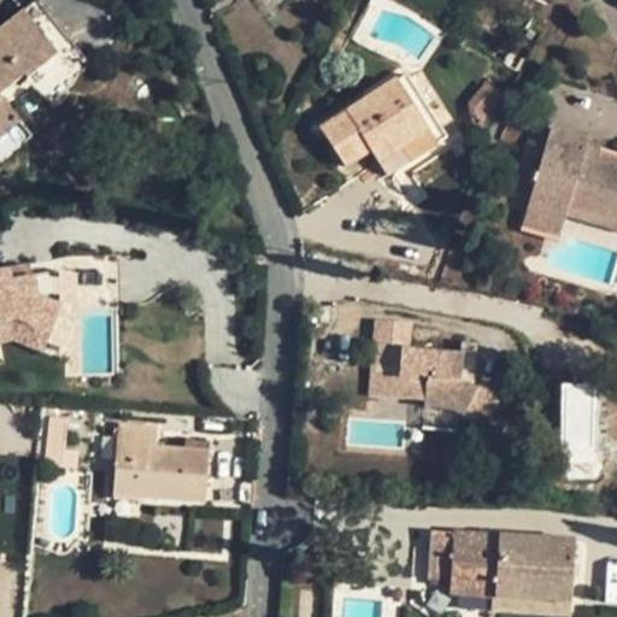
[(27,80),(72,42),(37,0),(34,0),(0,28),(0,135),(19,119),(0,97),(0,94),(24,76),(27,80)]
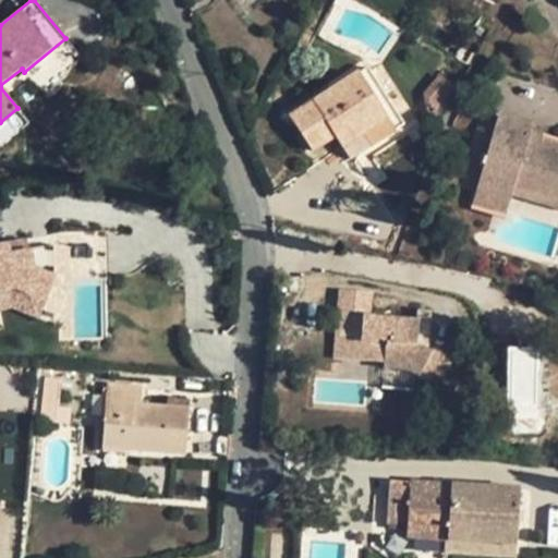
[(395,132),(358,73),(289,118),(313,154),(336,140),(350,160),(395,132)]
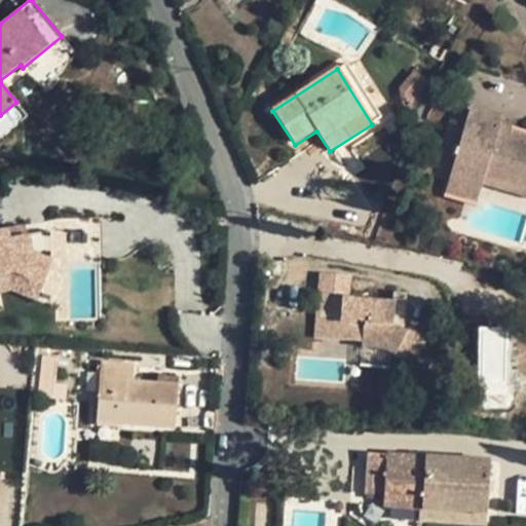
[(426,84),(414,74),(399,90),(401,103),(403,104),(404,114),(412,112),(410,104),(426,84)]
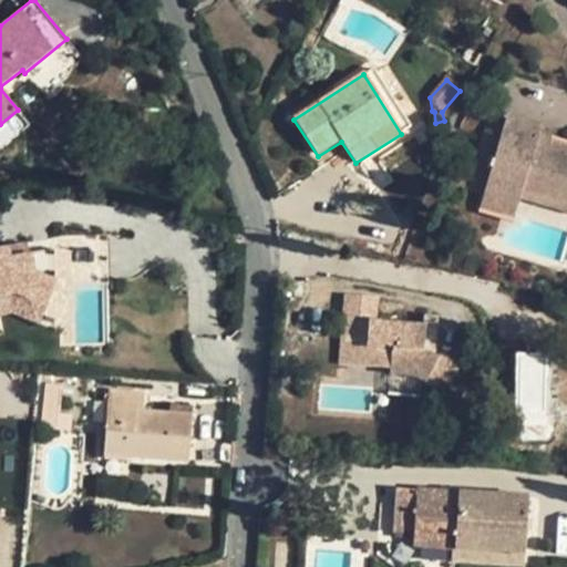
[(523,189),(566,202),(566,150),(548,145),(550,137),(539,133),(540,127),(505,117),(483,196),(517,205),(519,199),(523,189)]
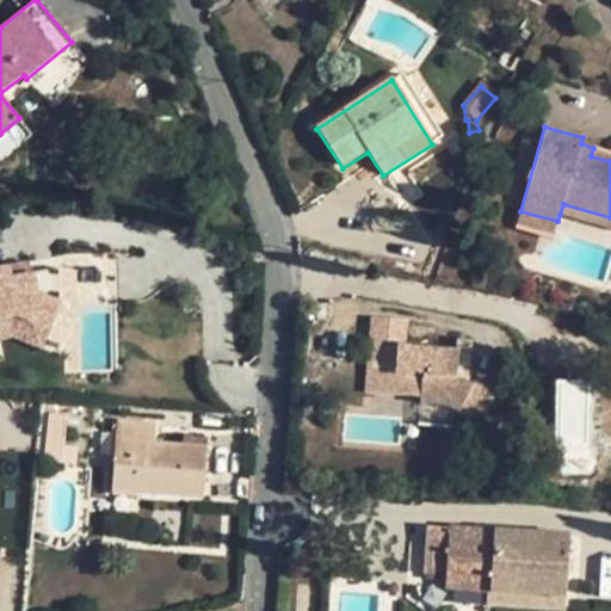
[(610,217),(563,204),(560,215),(610,229),(610,217)]
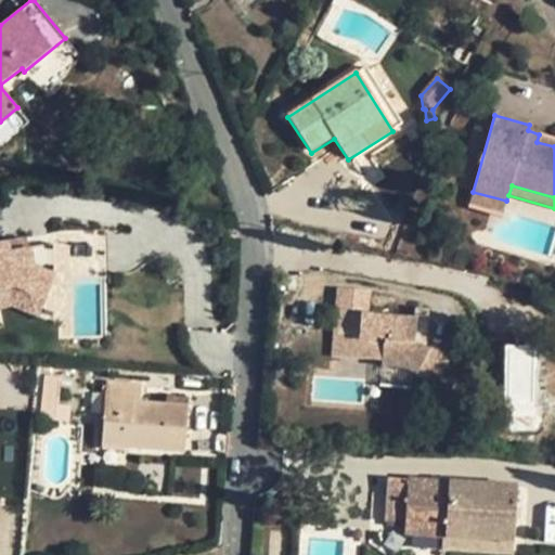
[(506,201),(473,192),(469,203),(503,213),(506,201)]
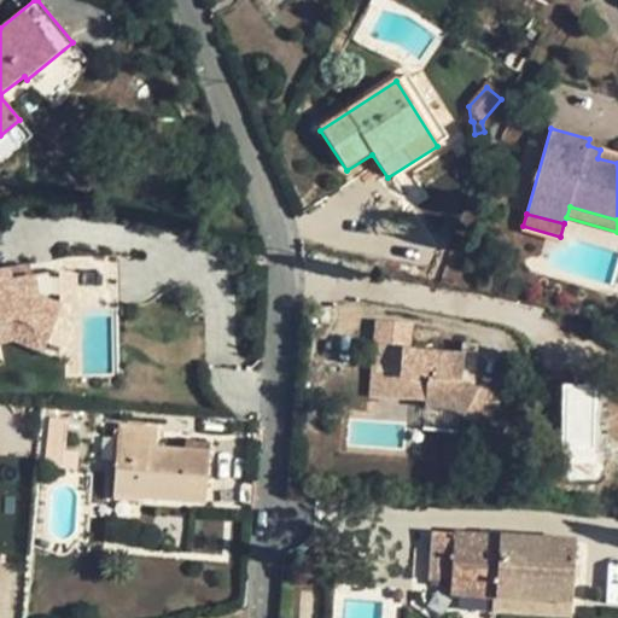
[(30,262),(7,267),(9,269),(11,281),(34,278),(30,262)]
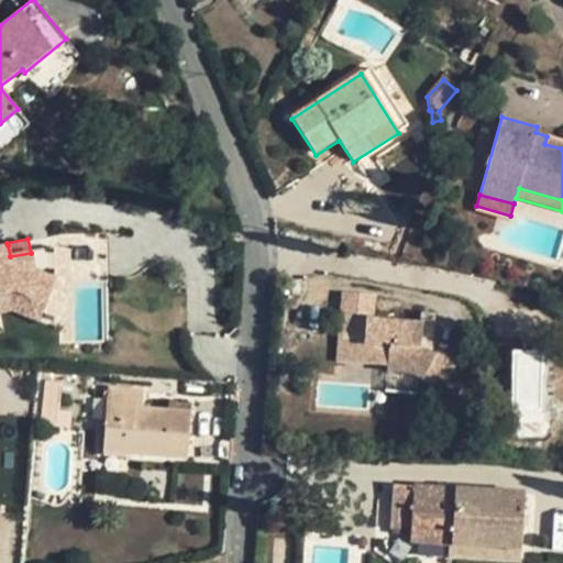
[(44,304),(55,278),(34,268),(31,253),(10,256),(8,245),(0,246),(0,295),(15,291),(44,304)]
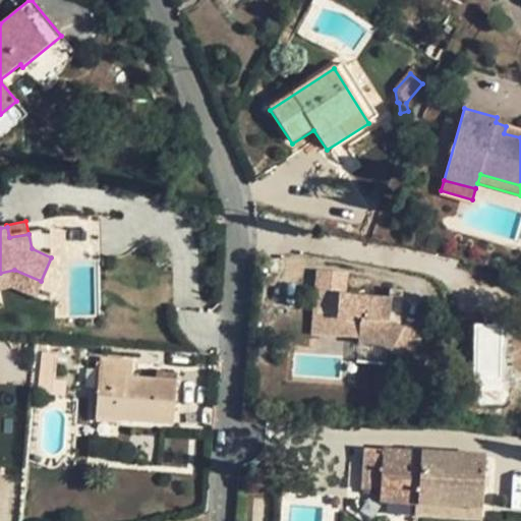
[(404,362),(415,339),(394,329),(397,295),(386,294),(386,303),(345,300),(347,278),(322,276),(316,335),(356,339),(356,343),(367,344),(388,349),(387,353),(404,362)]
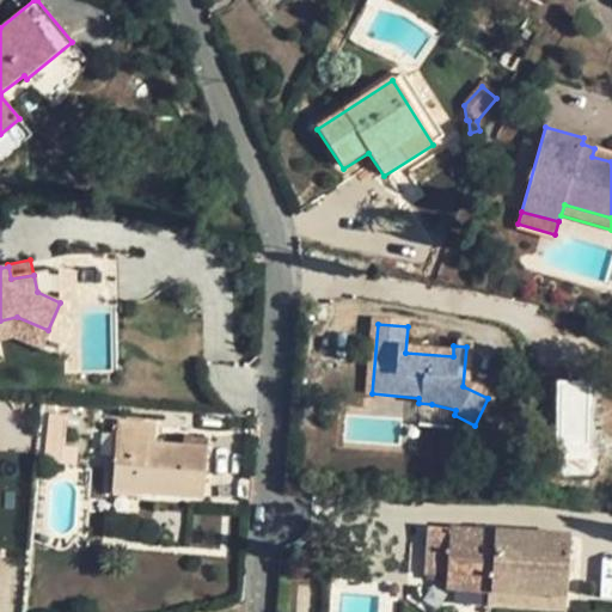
[(560,475),(593,473),(589,380),(556,381),(560,475)]
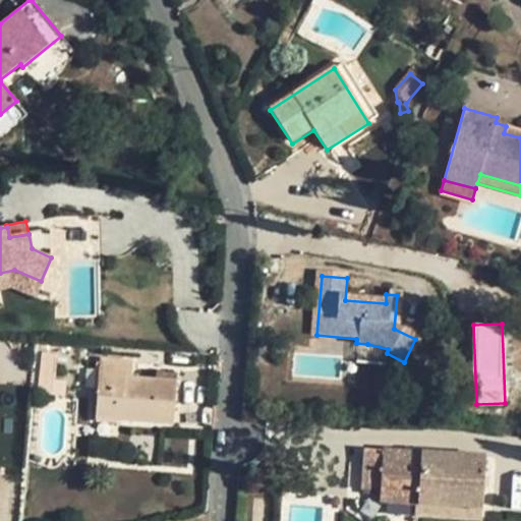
[(176,382),(131,378),(131,367),(100,364),(96,418),(173,423),(176,382)]
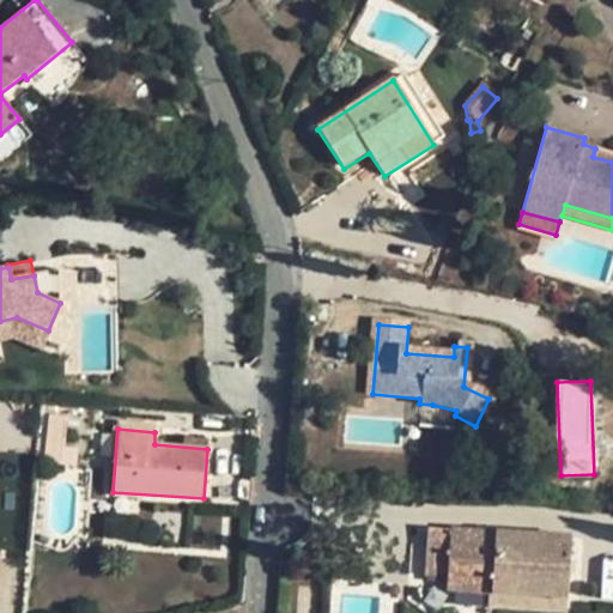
[(569,574),(571,538),(428,528),(424,575),(448,576),(445,592),(568,598),(569,574)]
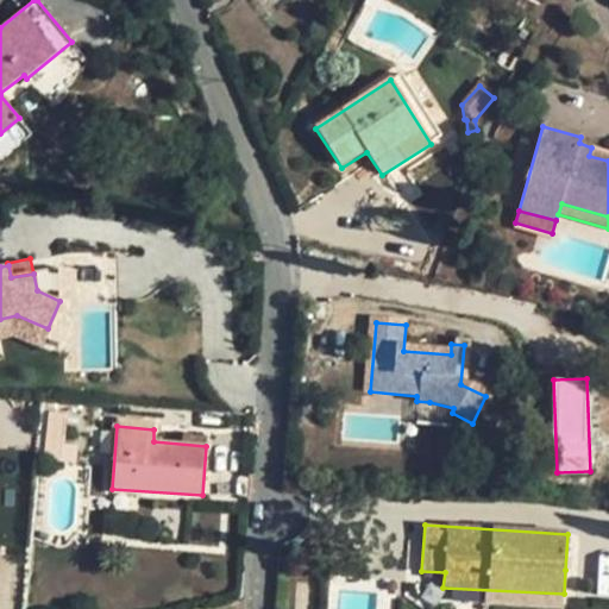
[(381,570),(366,569),(366,578),(380,581),(381,570)]
